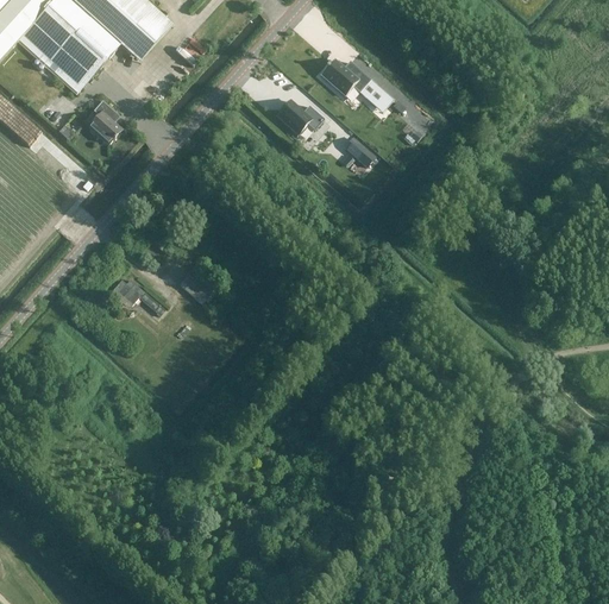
[(0,0),(0,63),(19,42),(56,0),(0,0)]
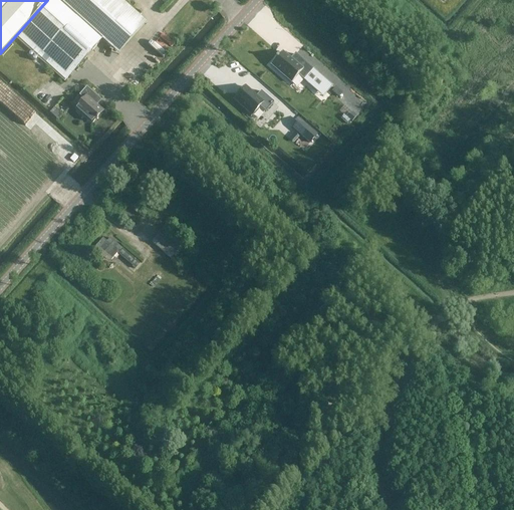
[(130,5),(123,0),(47,0),(16,35),(64,77),(130,5)]
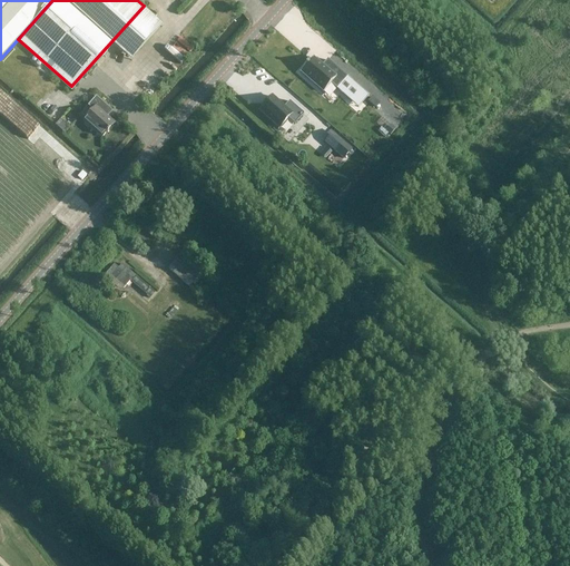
[(327,56),(323,61),(313,54),(301,68),(323,88),(331,79),(336,84),(346,72),(327,56)]
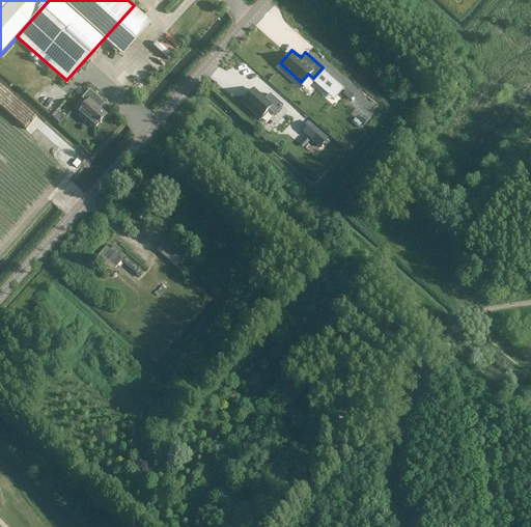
[(86,98),(77,108),(95,125),(107,111),(99,104),(104,99),(89,86),(82,94),(86,98)]
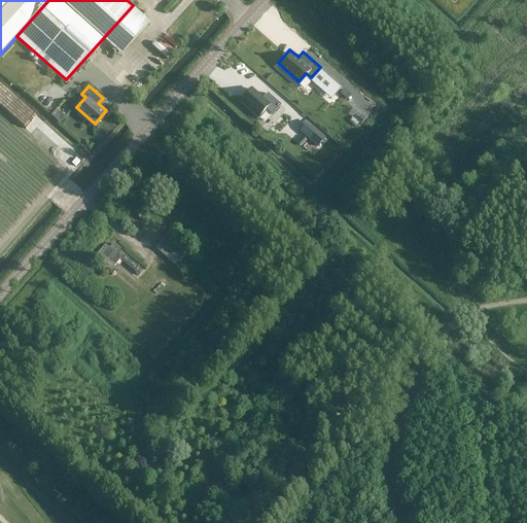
[(268,90),(262,96),(251,85),(240,99),(258,114),(267,106),(272,111),(281,102),(268,90)]
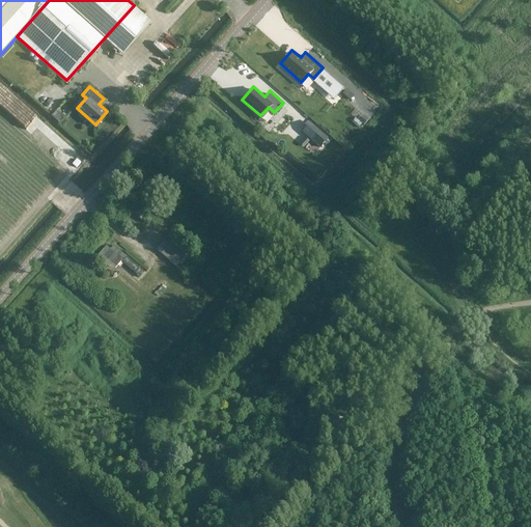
[(327,136),(308,118),(301,127),(319,143),(327,136)]
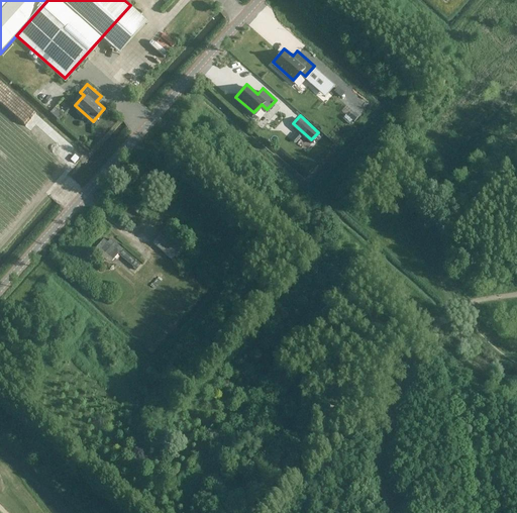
[(172,255),(185,240),(167,224),(152,239),(172,255)]
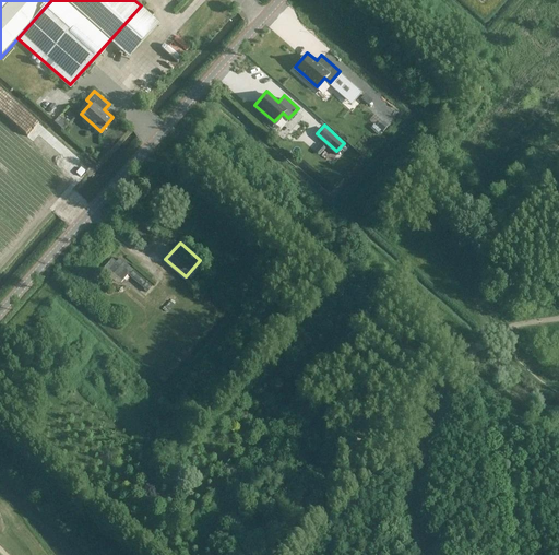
[(146,288),(152,283),(119,255),(116,259),(111,255),(102,268),(105,271),(109,267),(121,279),(128,272),(146,288)]
